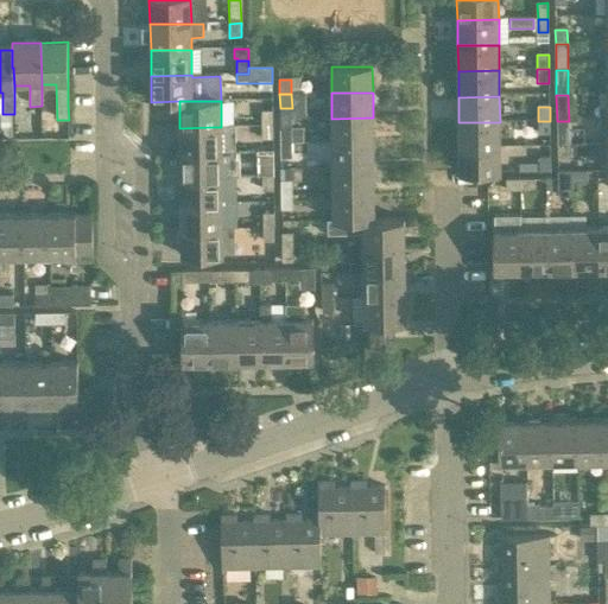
[(273,112),(261,113),(261,120),(261,127),(273,126),(273,120),(273,112)]
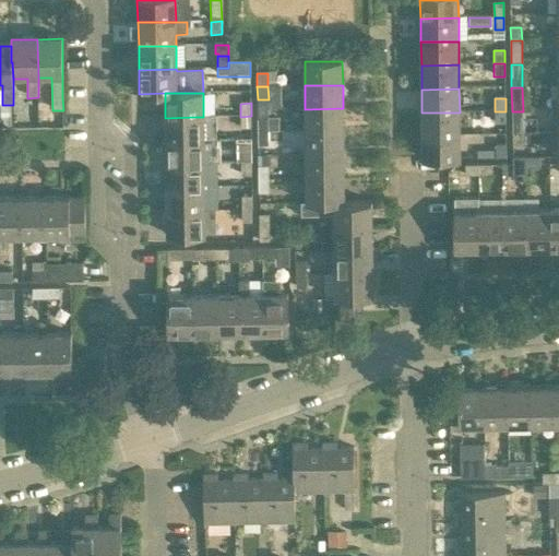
[(2,105),(0,105),(0,122),(7,128),(11,128),(11,105),(2,105)]
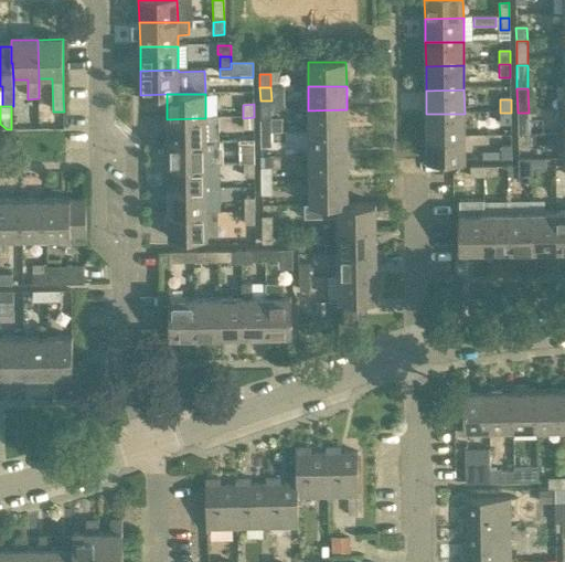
[(347,109),(308,110),(309,135),(328,134),(347,134),(347,109)]
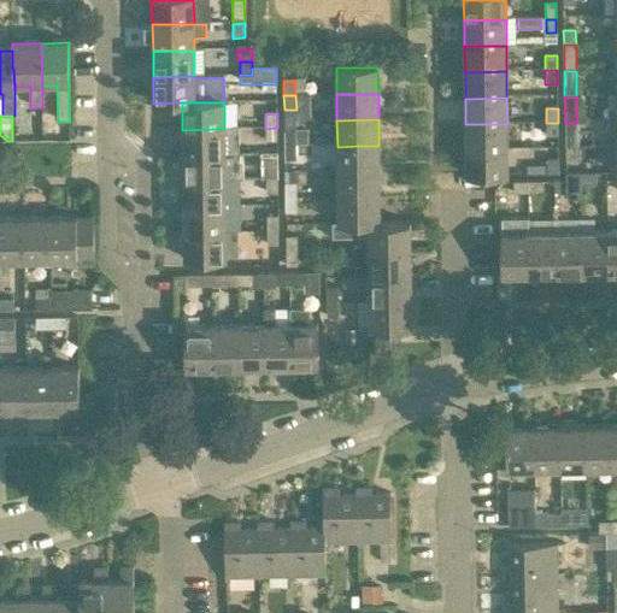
[(56,122),(52,133),(53,141),(70,141),(70,122),(58,122),(56,122)]
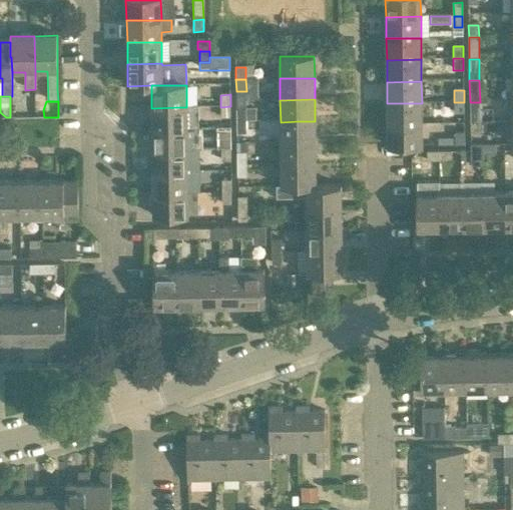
[(464,102),(454,102),(454,115),(464,114),(464,102)]
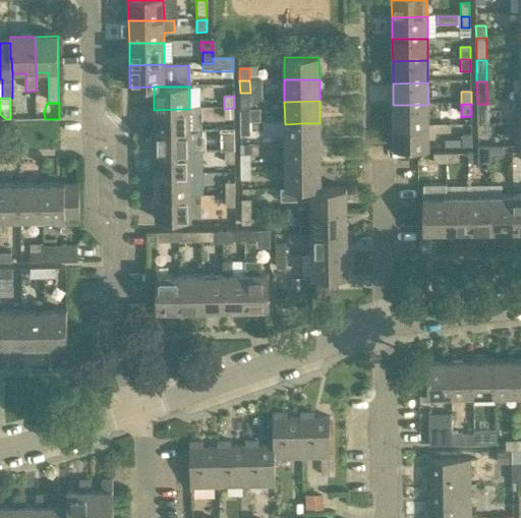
[(487,104),(477,104),(477,106),(477,116),(477,126),(487,125),(487,104)]
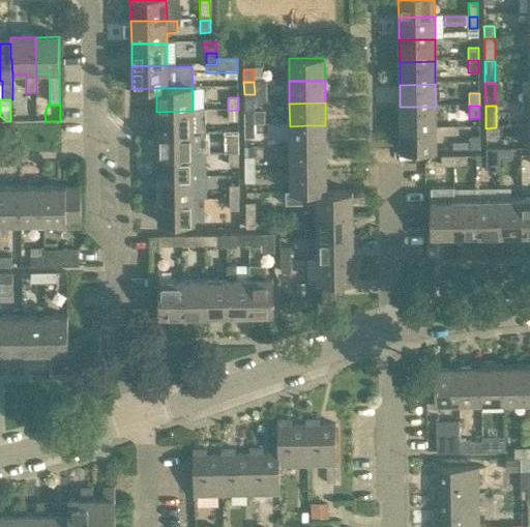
[(436,107),(400,107),(400,129),(436,128),(436,107)]
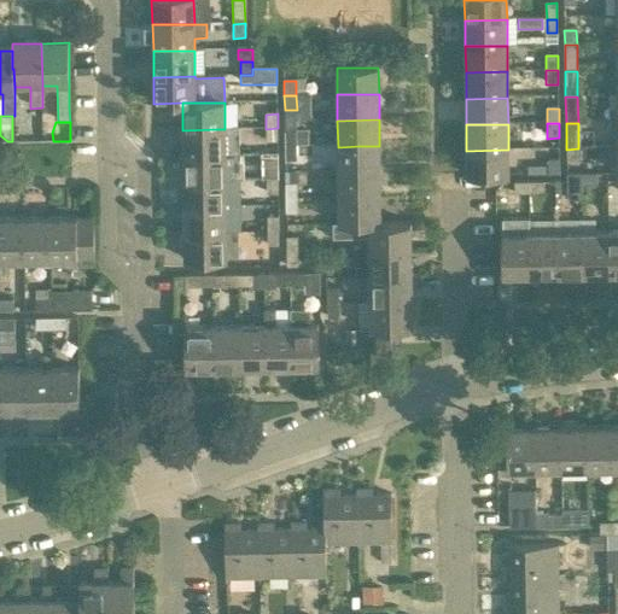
[(278,128),(266,129),(266,144),(278,142),(278,128)]
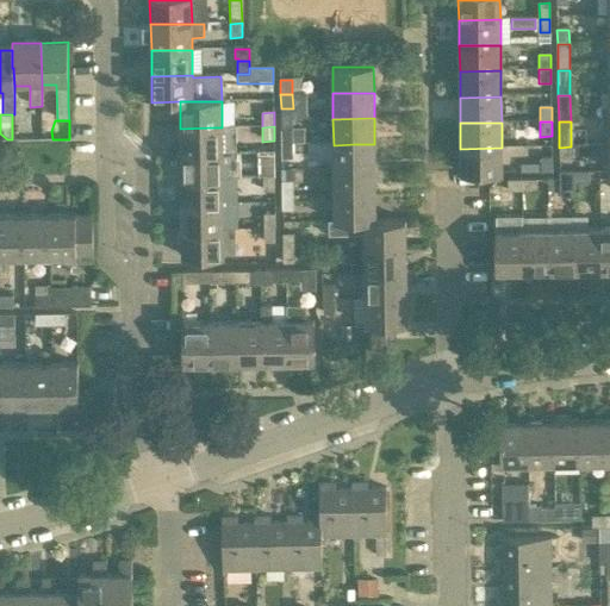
[(213,127),(180,129),(181,154),(222,154),(222,127),(213,127)]
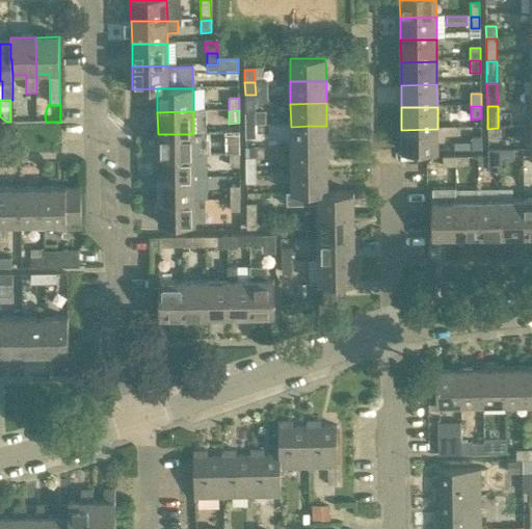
[(256,114),(245,114),(245,127),(256,127),(256,114)]
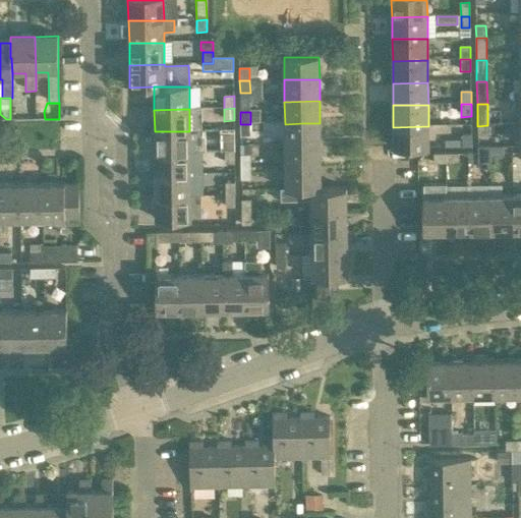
[(259,112),(250,112),(250,124),(261,124),(259,112)]
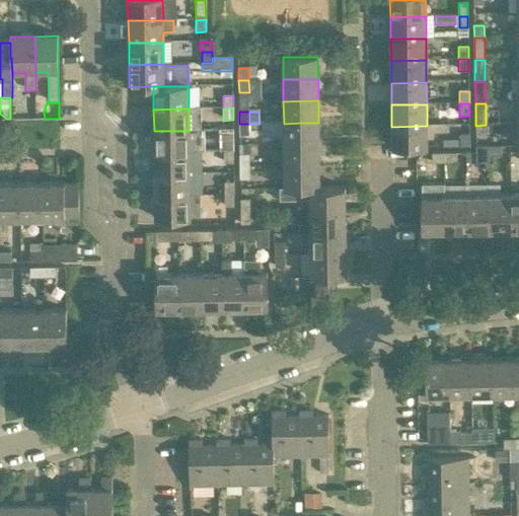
[(301,123),(284,124),(284,145),(318,145),(318,123),(301,123)]
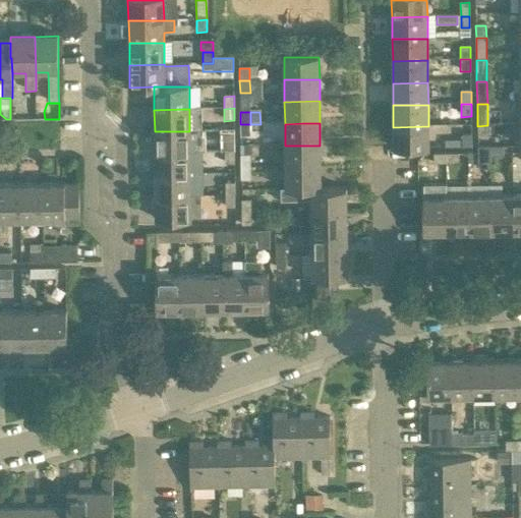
[(250,124),(240,124),(240,137),(250,136),(250,124)]
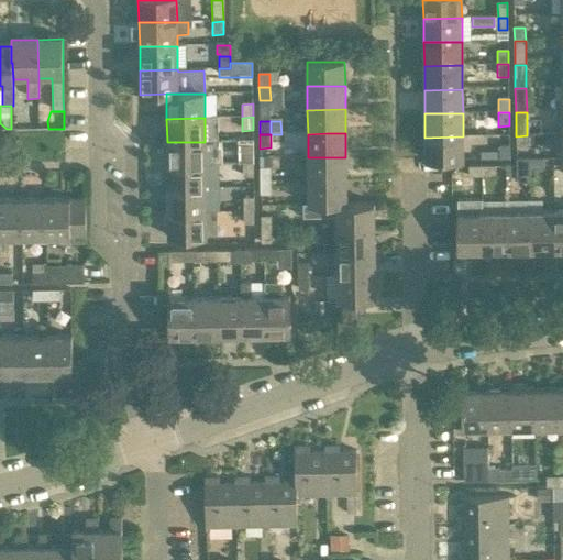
[(527,135),(516,136),(516,149),(527,149),(527,135)]
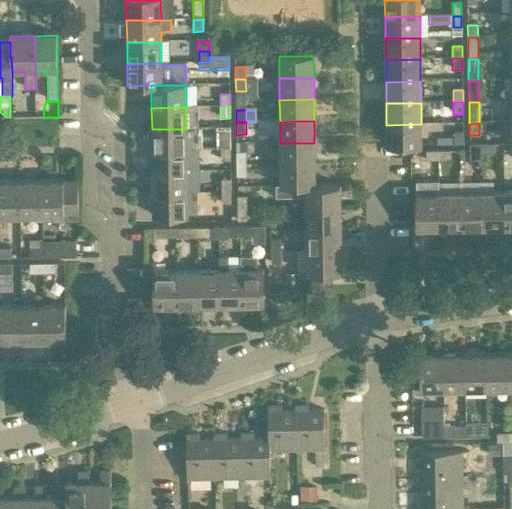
[(421,124),(386,125),(387,147),(421,146),(421,124)]
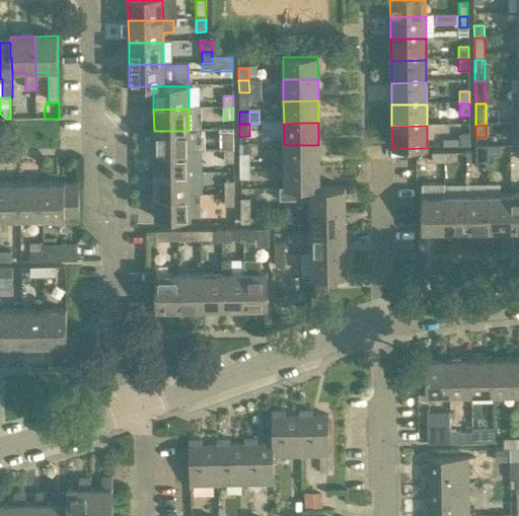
[(220,130),(220,152),(223,152),(233,152),(233,139),(233,130),(220,130)]
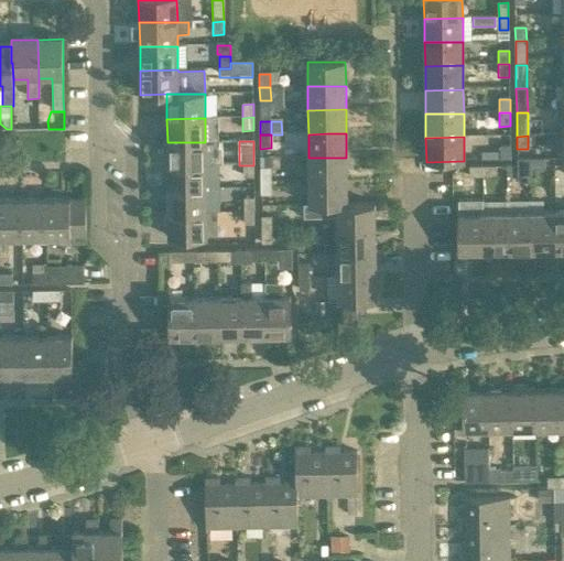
[(205,142),(167,142),(167,166),(187,166),(206,165),(206,157),(223,157),(223,142),(205,142)]
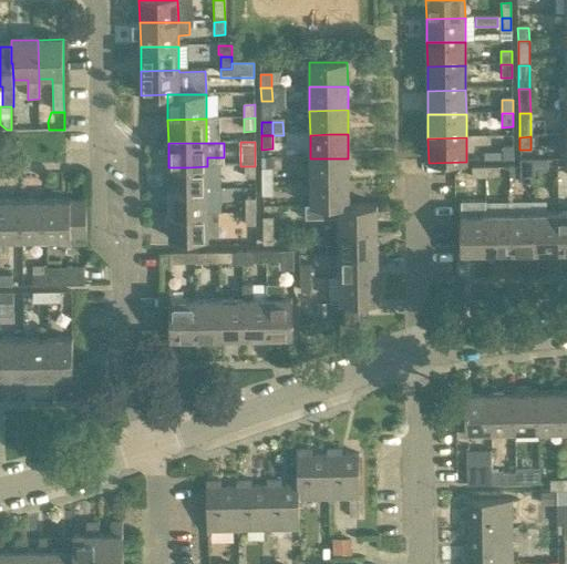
[(503,147),(503,161),(513,161),(513,147),(503,147)]
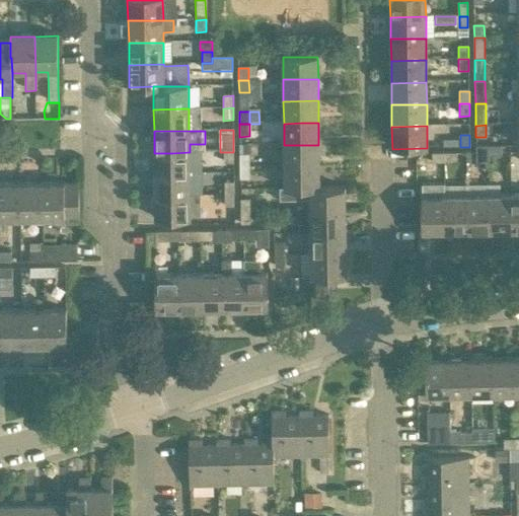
[(318,145),(284,145),(284,167),(319,166),(318,145)]
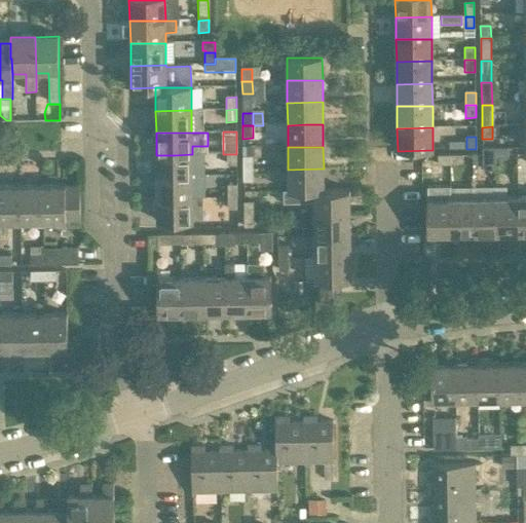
[(495,149),(483,149),(483,170),(495,170),(494,158),(495,158),(495,149)]
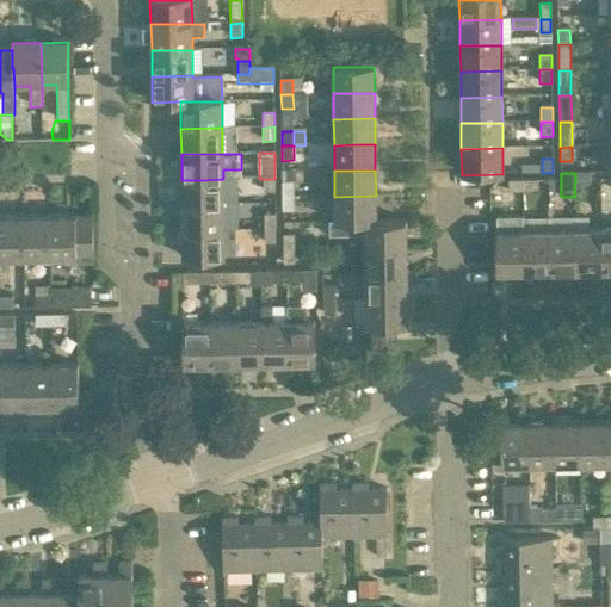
[(575,173),(575,184),(590,184),(590,173),(575,173)]
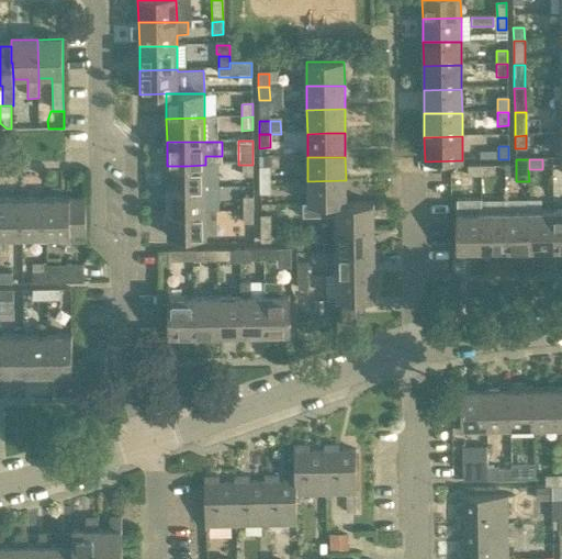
[(187,166),(167,166),(167,189),(205,189),(205,165),(187,166)]
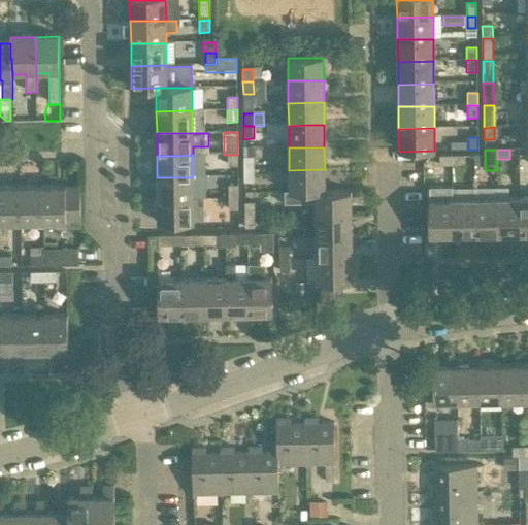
[(237,155),(227,155),(227,167),(237,167),(237,155)]
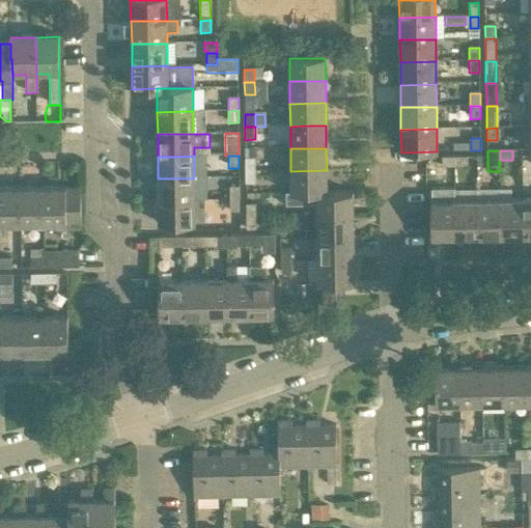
[(454,158),(442,159),(442,167),(454,167),(454,158)]
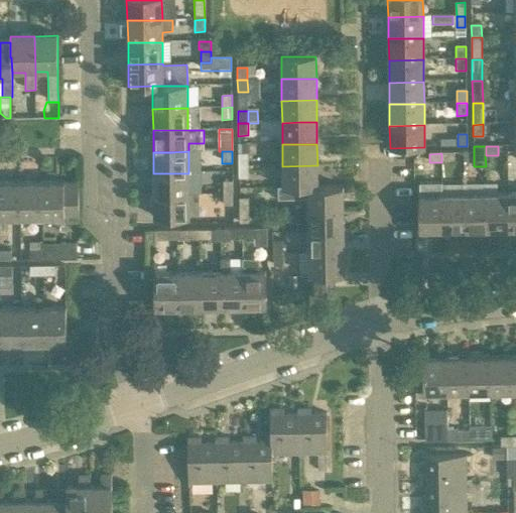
[(454,153),(441,153),(441,162),(454,162),(454,153)]
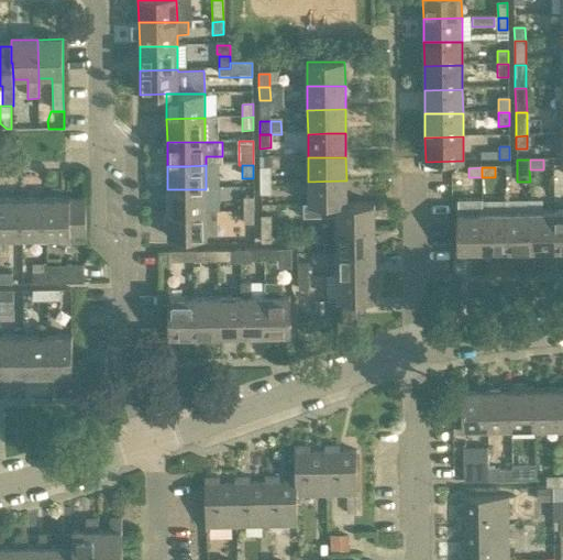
[(271,169),(260,169),(260,183),(271,183),(271,169)]
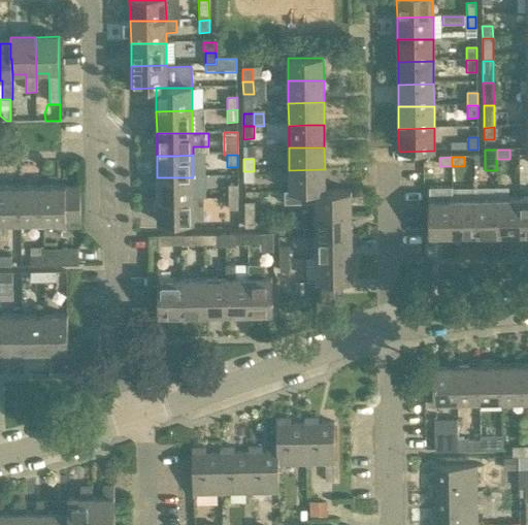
[(453,167),(435,166),(435,177),(452,178),(453,167)]
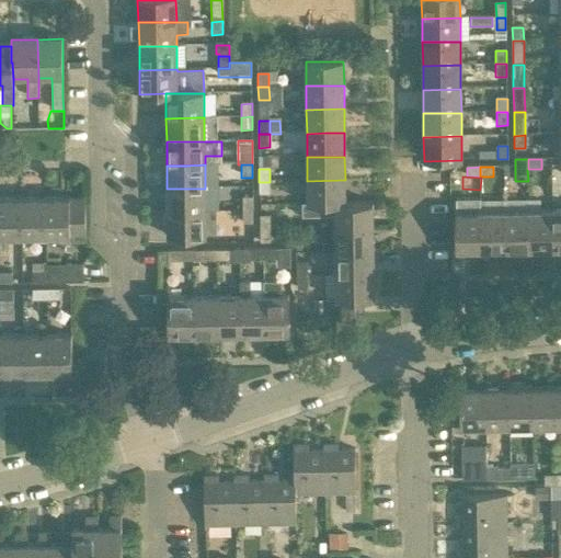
[(307,181),(307,205),(335,205),(345,205),(345,180),(307,181)]
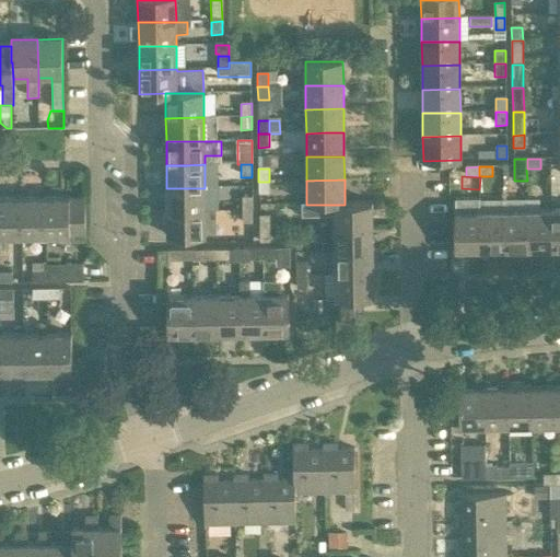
[(269,182),(258,182),(259,187),(259,195),(270,195),(270,187),(269,182)]
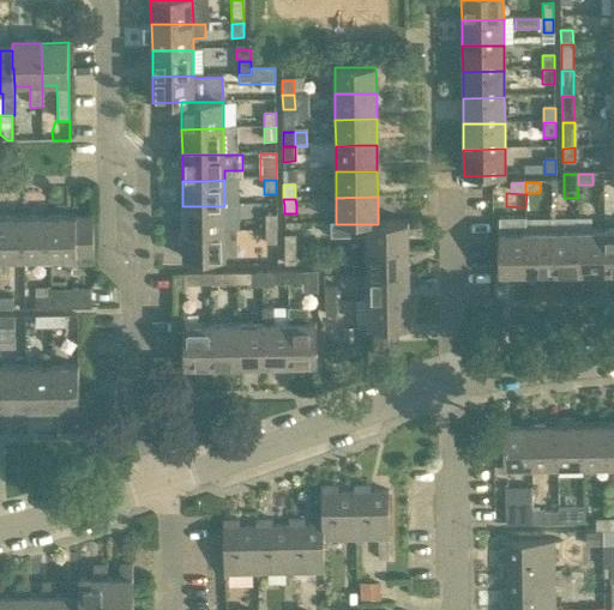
[(229,218),(260,217),(260,204),(229,206),(229,218)]
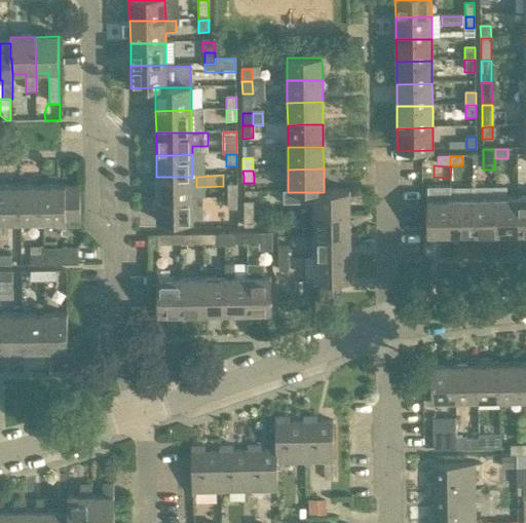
[(192,177),(156,177),(157,199),(192,198),(192,177)]
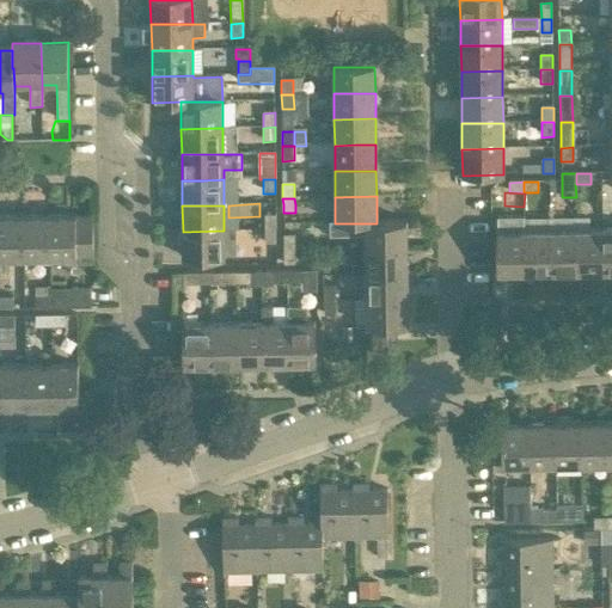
[(276,216),(264,216),(264,225),(264,231),(276,231),(276,225),(276,216)]
